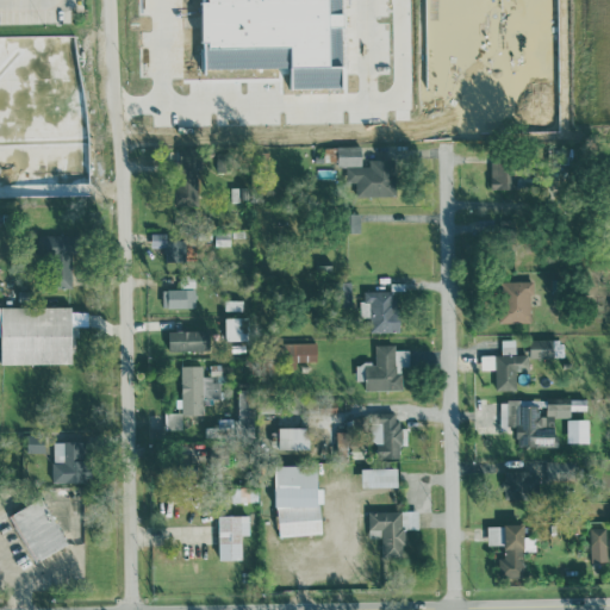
[(337,145),(337,166),(346,166),(346,181),(355,181),(355,197),(396,195),(396,161),(361,161),(360,145),(337,145)]
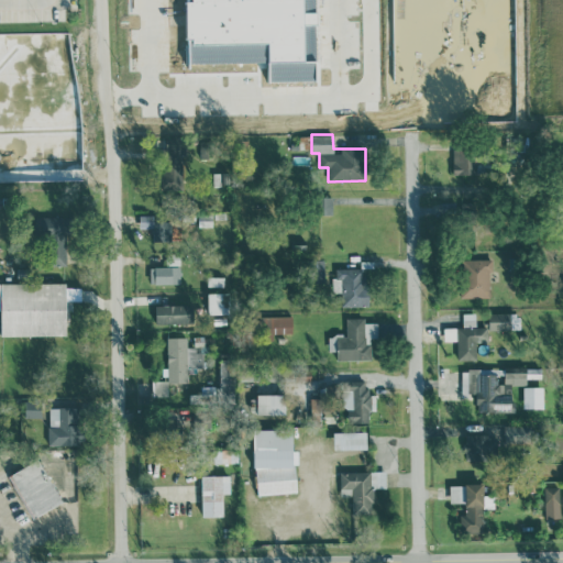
[(183,173),(188,173),(187,136),(163,138),(164,190),(183,189),(183,173)]
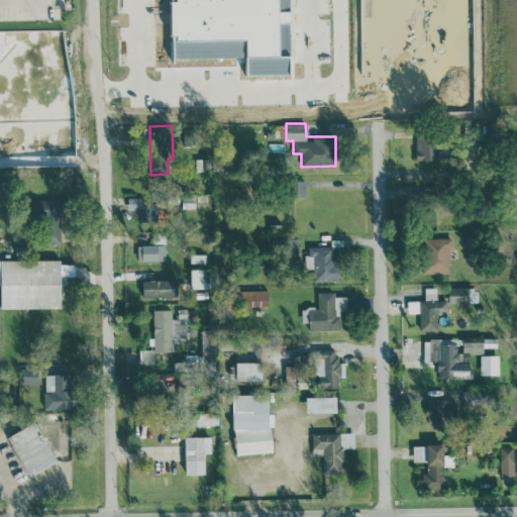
[(416,161),(437,160),(436,134),(415,135),(416,161)]
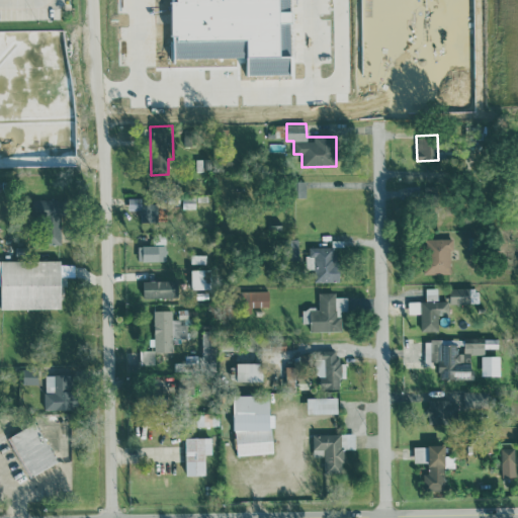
[(127,209),(141,209),(141,221),(156,222),(156,203),(142,203),(142,198),(127,197),(127,209)]
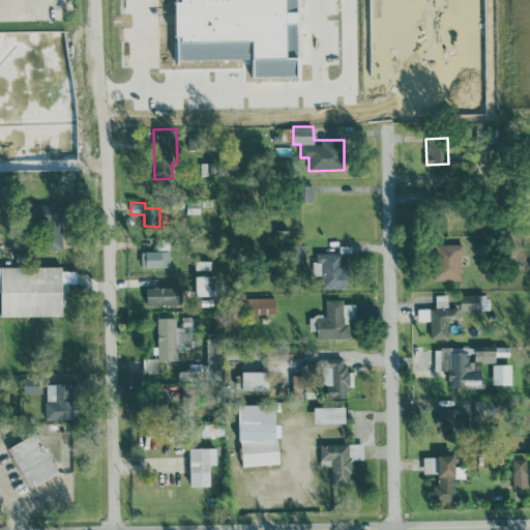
[(31,203),(31,223),(46,223),(46,248),(63,248),(63,203),(31,203)]
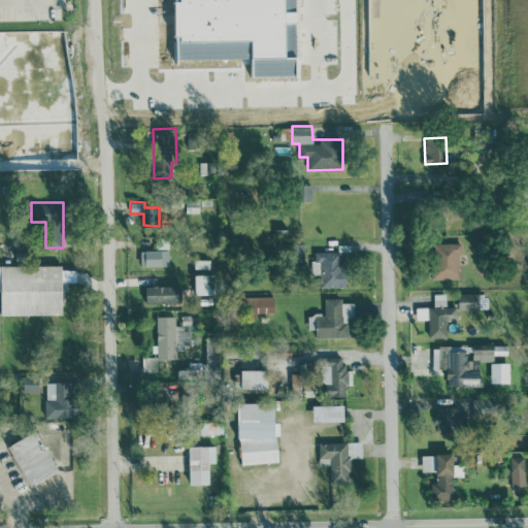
[(460,278),(460,242),(433,242),(432,277),(460,278)]
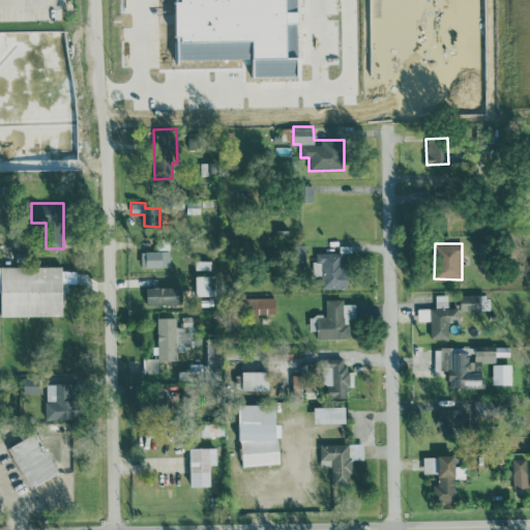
[(145,266),(169,266),(169,249),(144,251),(145,266)]
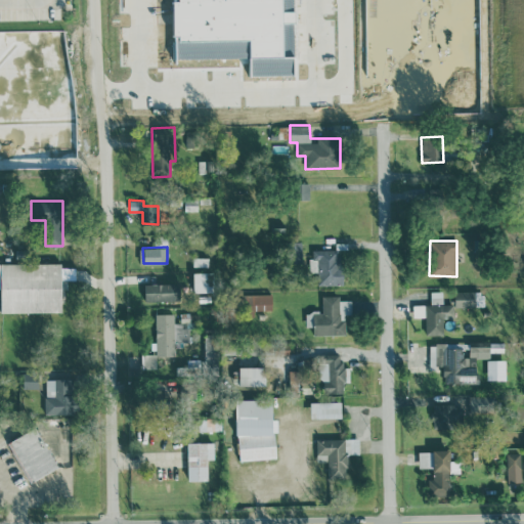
[(342,284),(341,249),(310,250),(310,271),(317,271),(317,285),(342,284)]
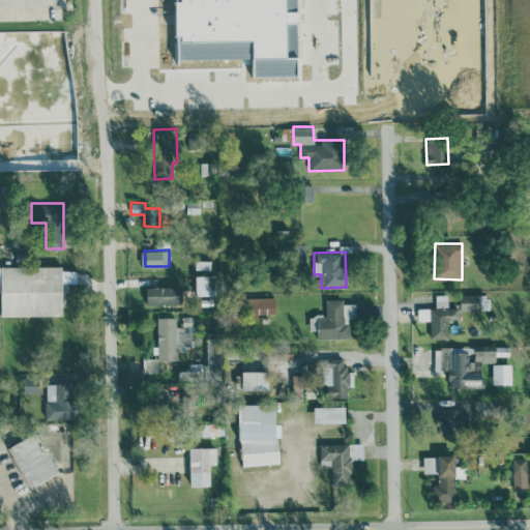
[(63,316),(62,281),(62,265),(0,265),(0,291),(1,316),(63,316)]
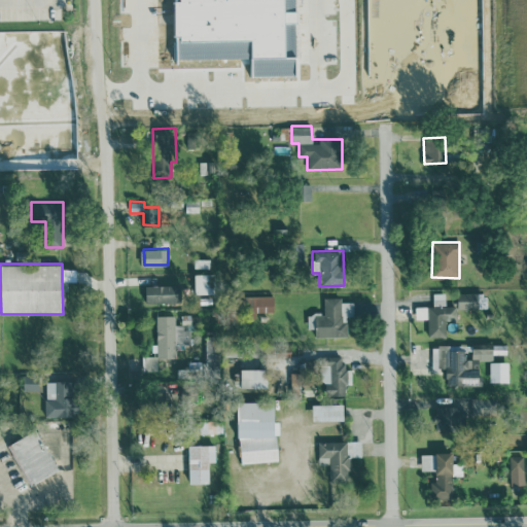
[(195,293),(215,292),(214,272),(195,273),(195,293)]
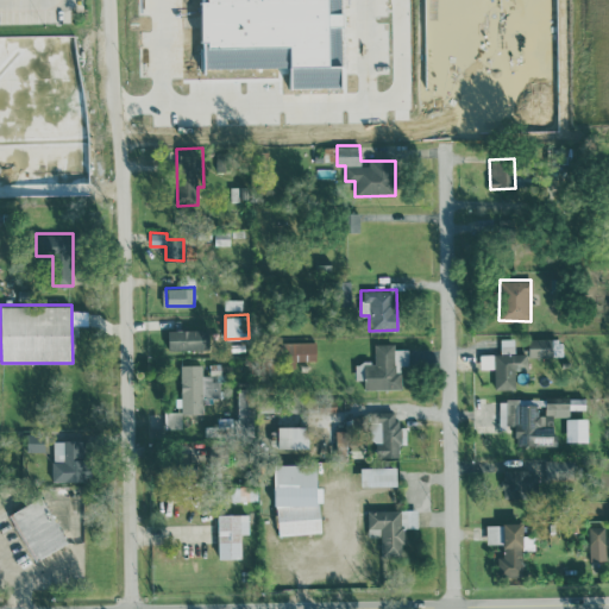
[(169,349),(211,349),(209,328),(168,328),(169,349)]
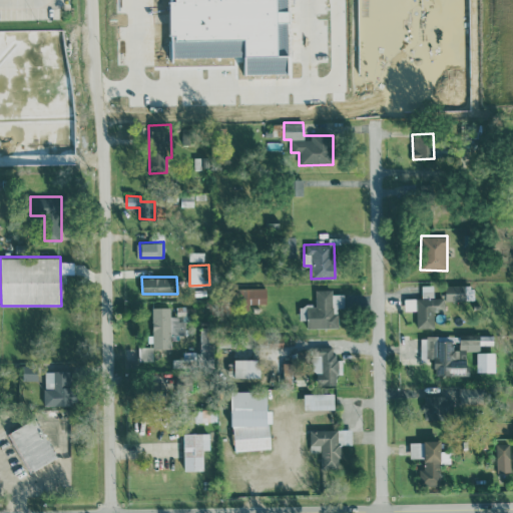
[(446,285),(445,301),(465,301),(465,285),(446,285)]
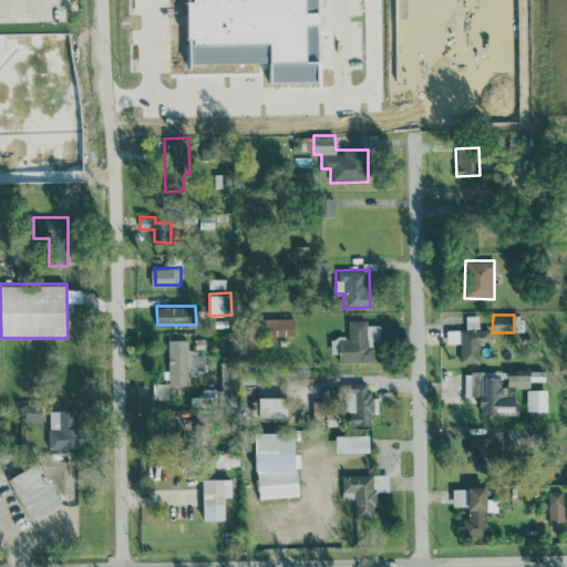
[(295,317),(259,318),(259,342),(275,342),(275,336),(295,336),(295,317)]
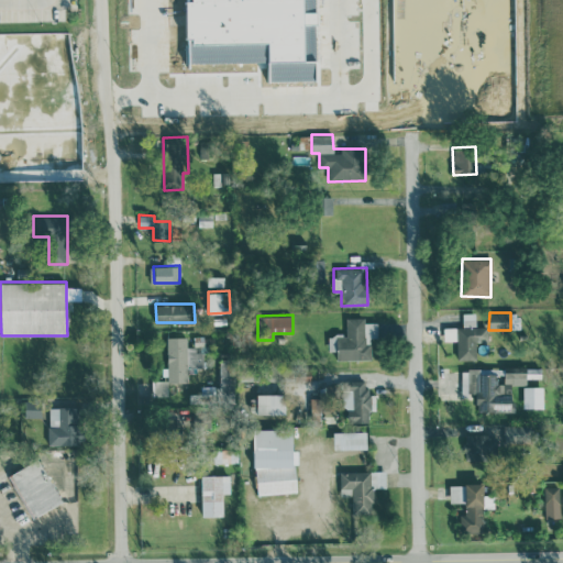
[(337,360),(371,359),(371,337),(377,337),(377,321),(364,321),(364,317),(346,317),(346,333),(328,334),(329,351),(337,351),(337,360)]
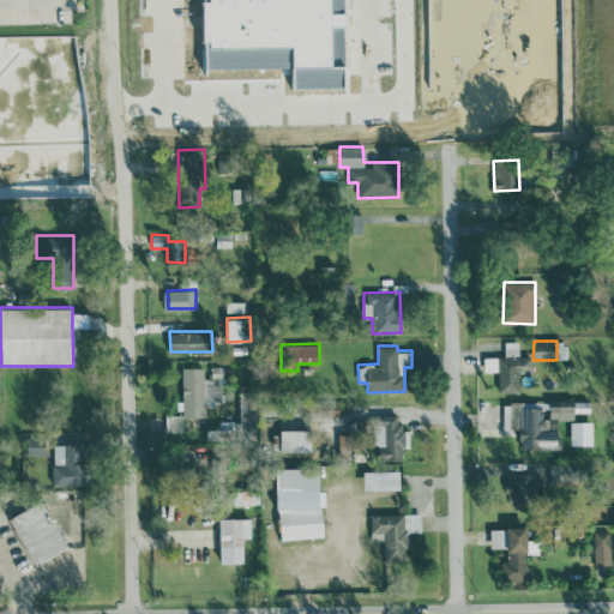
[(204,367),(182,366),(181,416),(203,416),(204,367)]
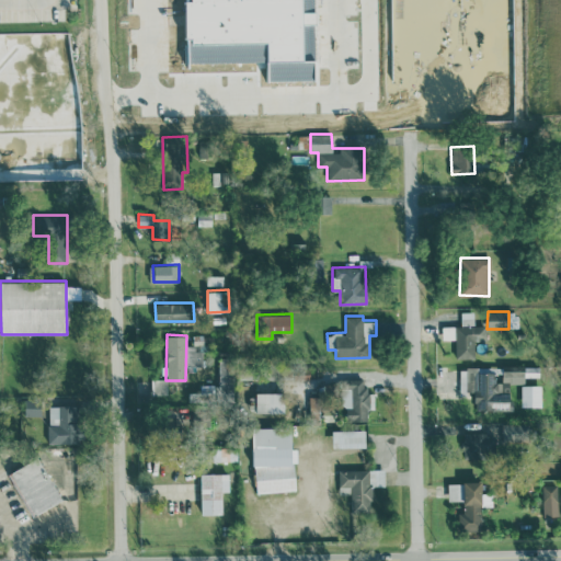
[(510,410),(510,382),(525,384),(525,365),(503,365),(502,381),(495,381),(495,371),(485,371),(485,368),(460,367),(459,392),(476,393),(474,409),(510,410)]
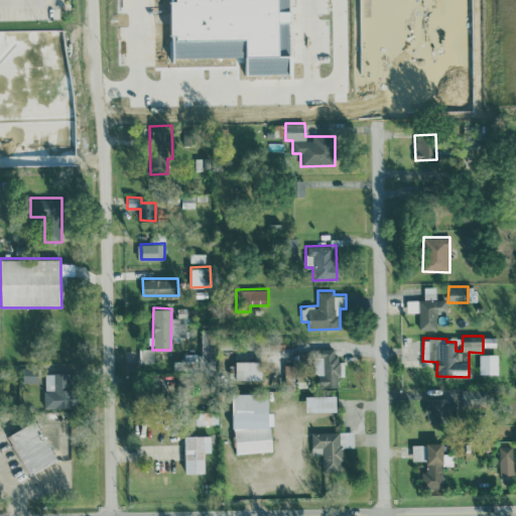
[(339,386),(338,348),(315,349),(316,387),(339,386)]
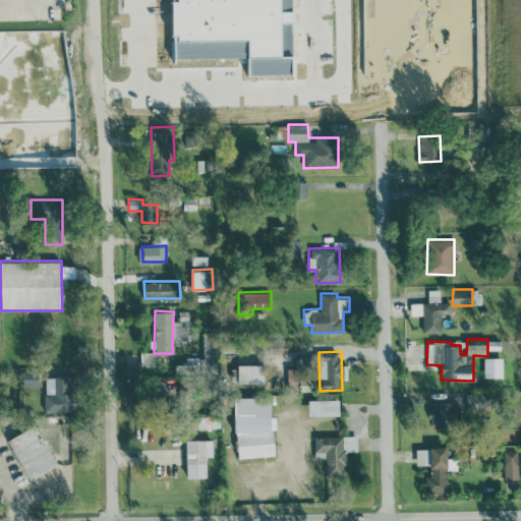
[(503,377),(503,357),(483,357),(484,377),(503,377)]
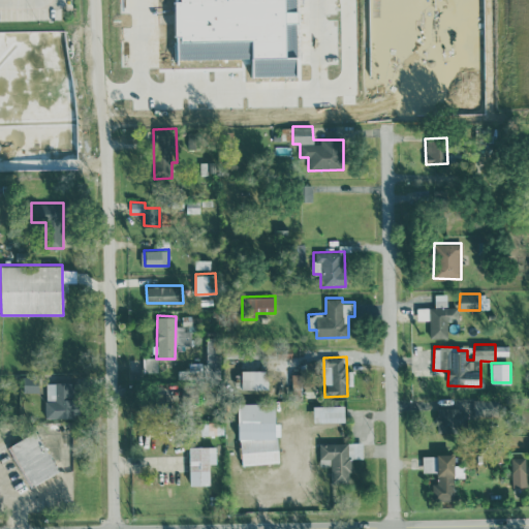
[(241,389),(268,389),(268,370),(241,369),(241,389)]
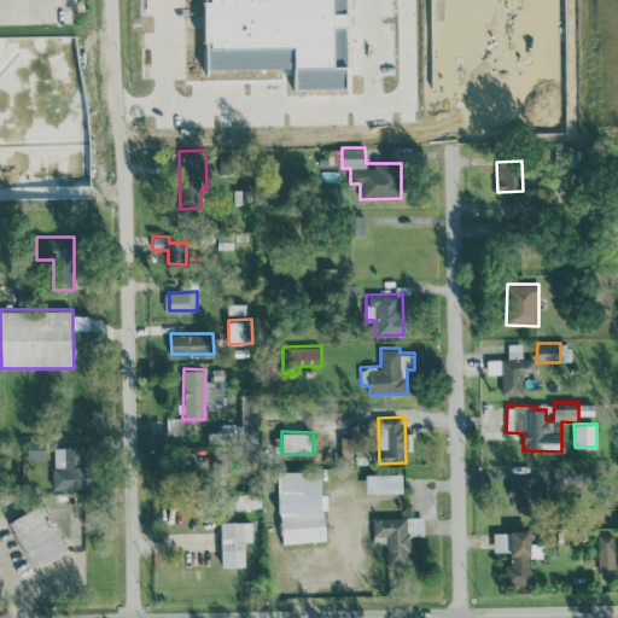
[(340,458),(353,458),(353,436),(342,435),(340,458)]
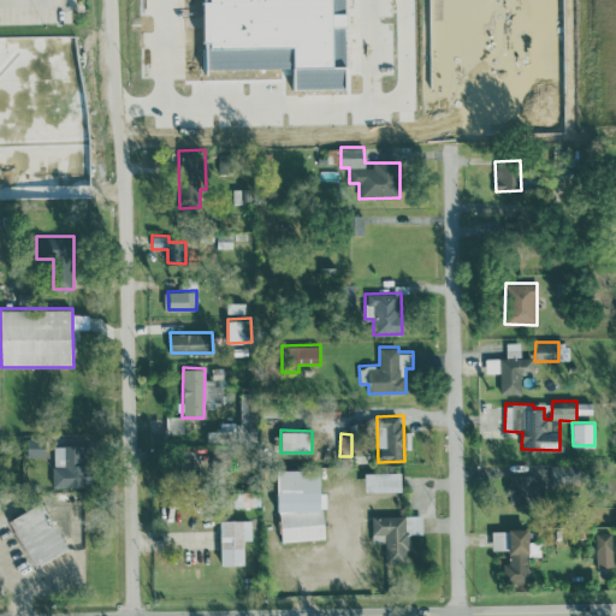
[(43,456),(45,438),(27,437),(27,455),(43,456)]
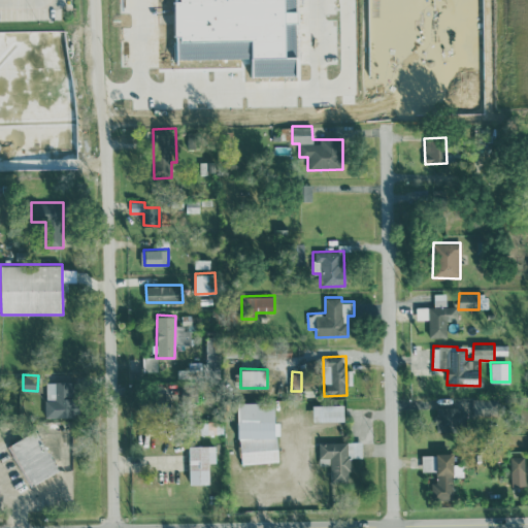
[(44,381),(45,417),(75,417),(74,381),(44,381)]
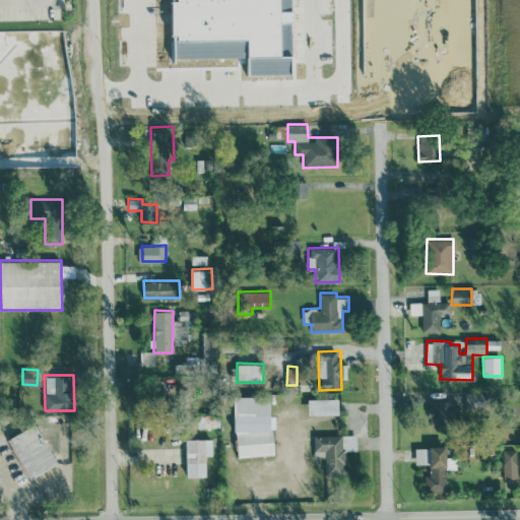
[(237,456),(275,454),(273,414),(271,414),(270,395),(234,397),(237,456)]
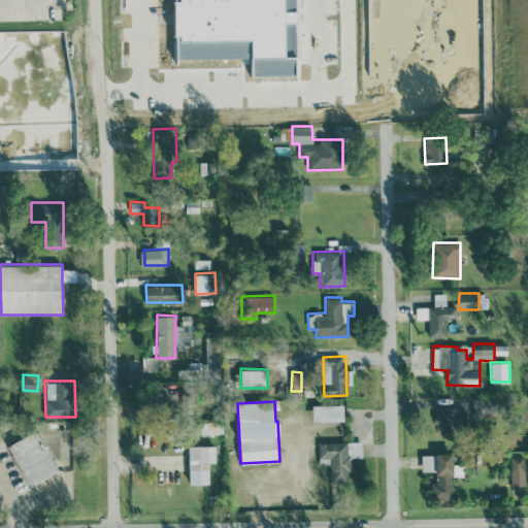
[(312,404),(314,421),(344,420),(343,403),(312,404)]
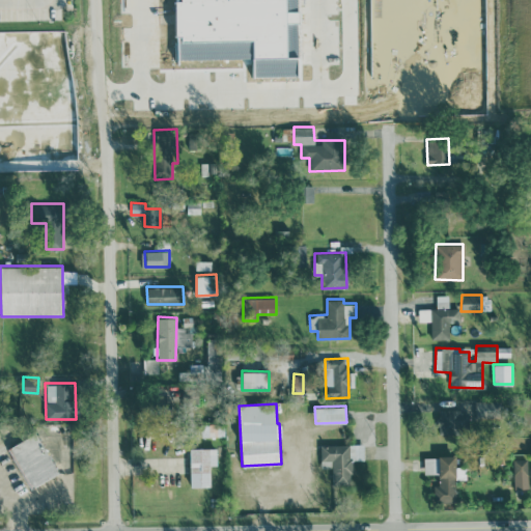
[(57,474),(38,432),(8,446),(27,487),(57,474)]
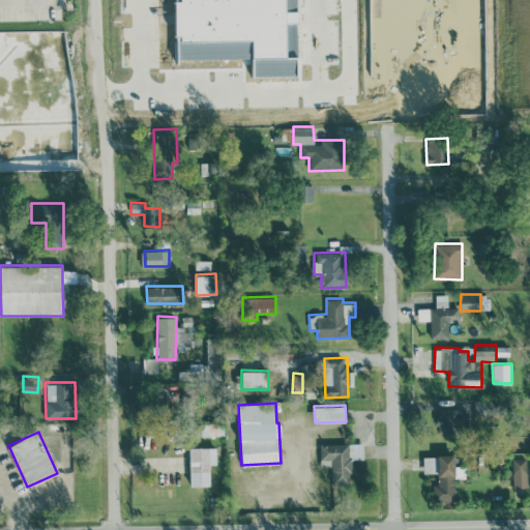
[(320,443),(321,466),(331,466),(331,482),(351,482),(350,443),(320,443)]
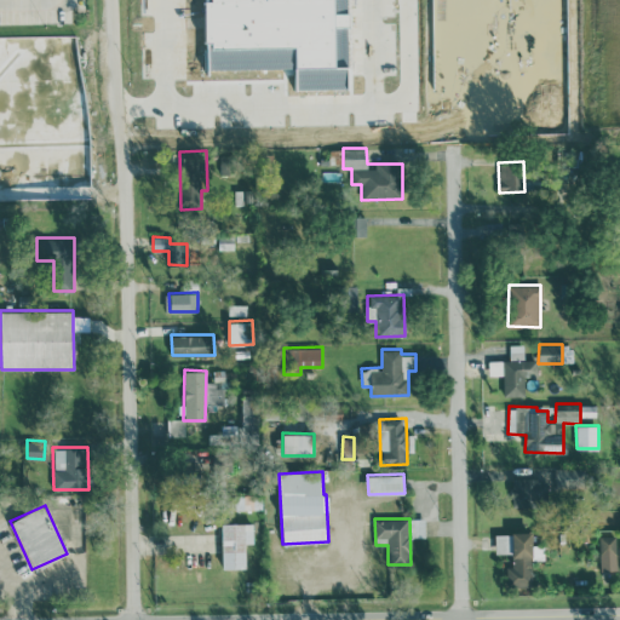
[(425,535),(425,518),(409,520),(411,537),(425,535)]
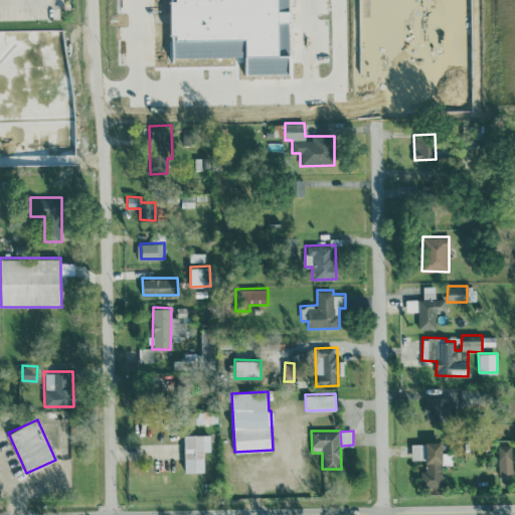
[(203,471),(203,451),(210,451),(209,434),(184,434),(184,472),(203,471)]
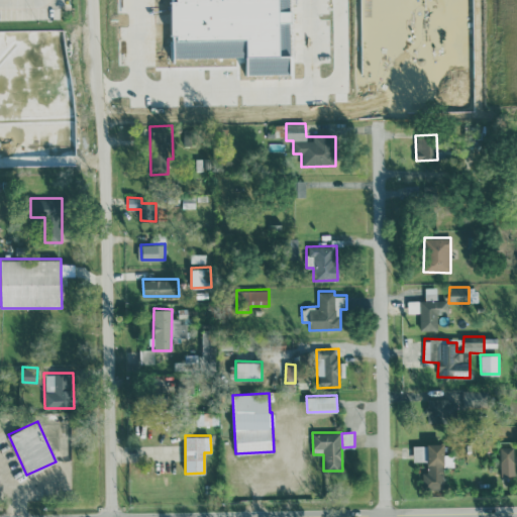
[(413,460),(427,460),(427,472),(423,472),(423,488),(443,488),(443,466),(453,466),(453,453),(444,453),(444,443),(413,443),(413,460)]
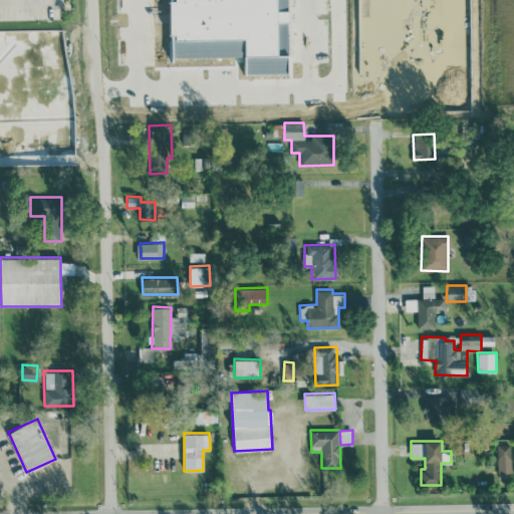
[(511,472),(510,444),(497,444),(497,472),(511,472)]
